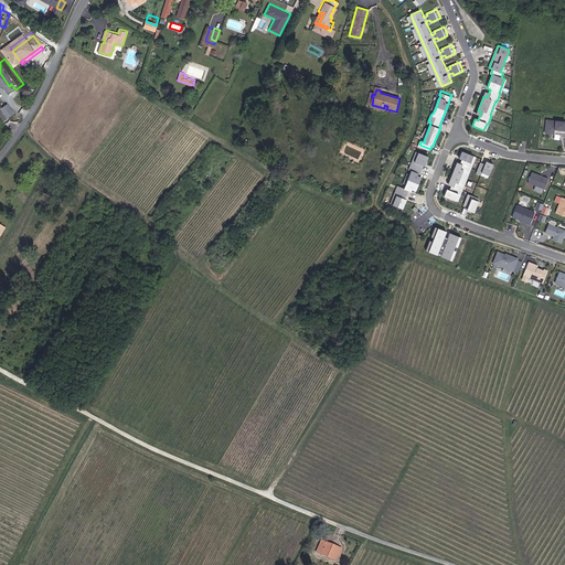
[(7,103),(0,108),(8,118),(14,113),(7,103)]
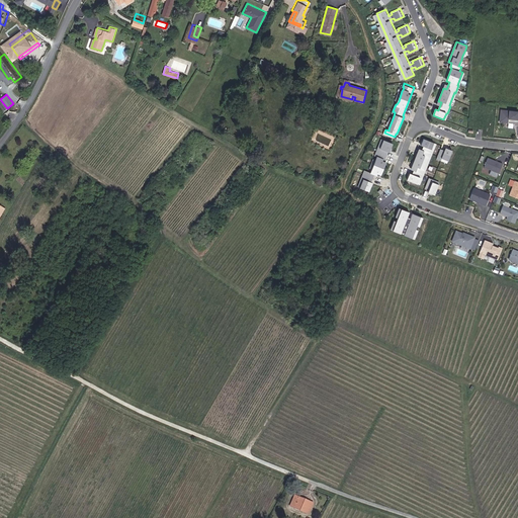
[(20,102),(14,94),(9,97),(15,105),(20,102)]
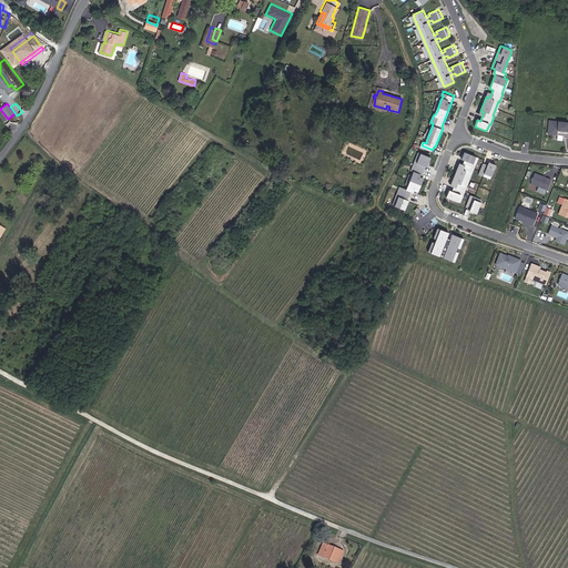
[(567,134),(567,122),(548,120),(547,133),(567,134)]
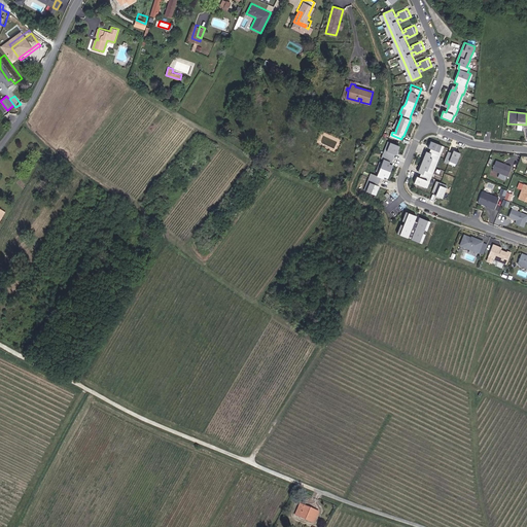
[(443,145),(445,139),(434,135),(432,141),(434,142),(431,150),(428,149),(423,162),(426,163),(423,172),(421,171),(418,177),(428,181),(431,175),(433,176),(436,168),(434,167),(440,153),(442,154),(445,146),(443,145)]
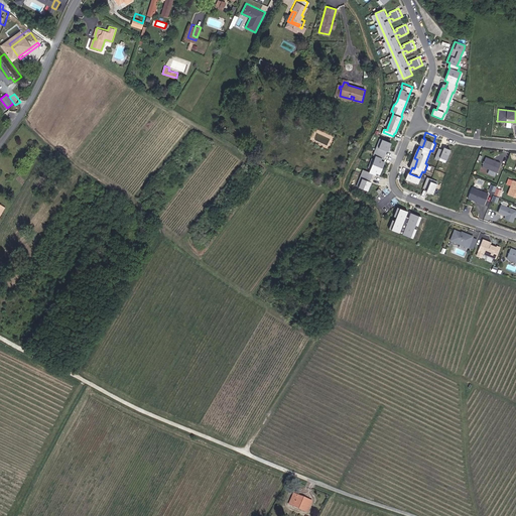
[(359,186),(368,190),(371,181),(370,181),(373,173),(378,175),(385,158),(384,157),(387,150),(388,150),(391,141),(383,138),(380,147),(377,146),(374,154),(377,154),(370,172),(363,169),(360,177),(362,178),(359,186)]
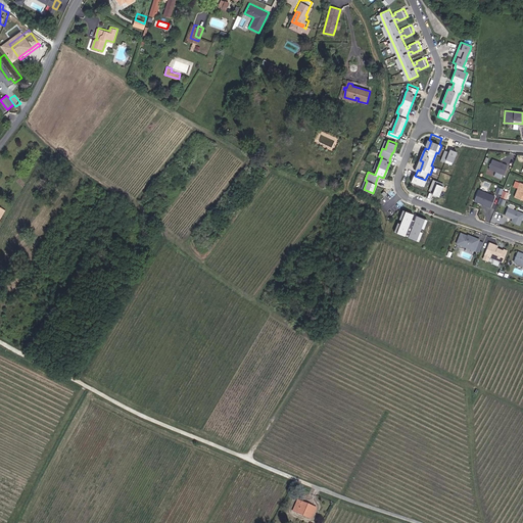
[(456,155),(460,145),(454,143),(453,145),(448,144),(444,154),(448,155),(449,153),(456,155)]
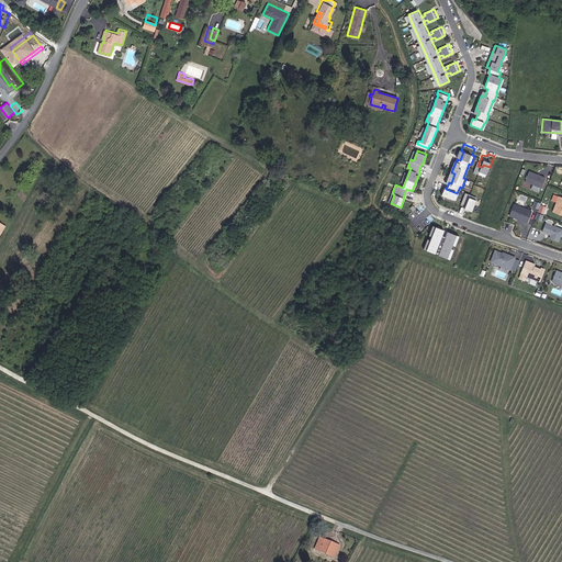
[(544,181),(549,171),(532,165),(528,175),(544,181)]
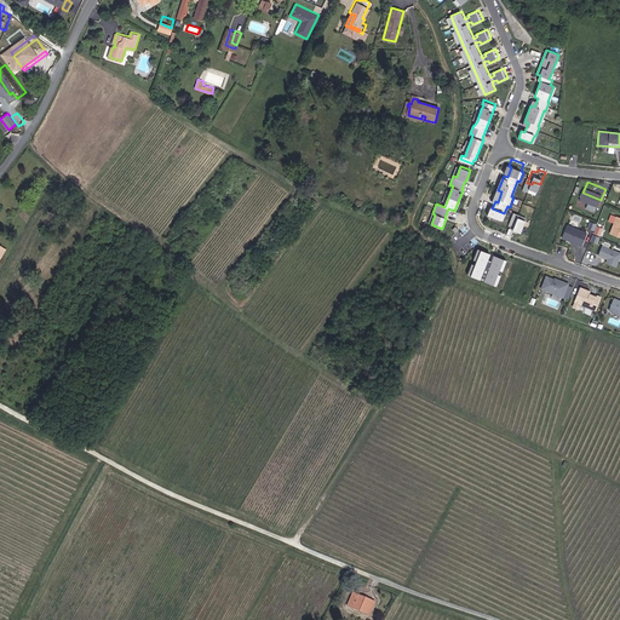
[(524,227),(529,213),(522,211),(523,208),(517,206),(514,218),(518,220),(517,223),(524,227)]
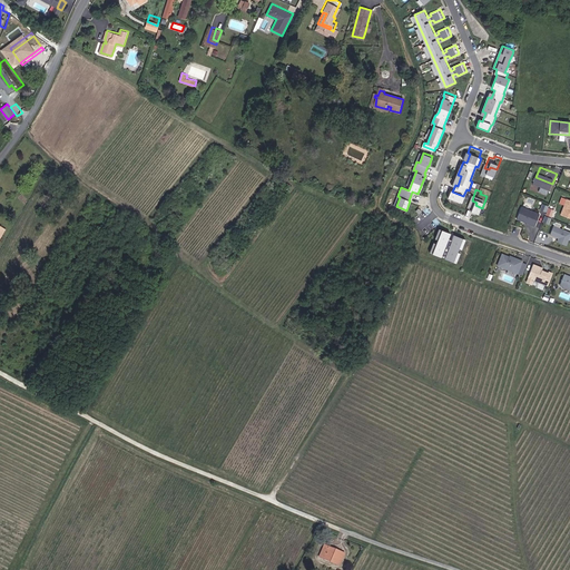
[(539,219),(543,207),(526,199),(520,212),(539,219)]
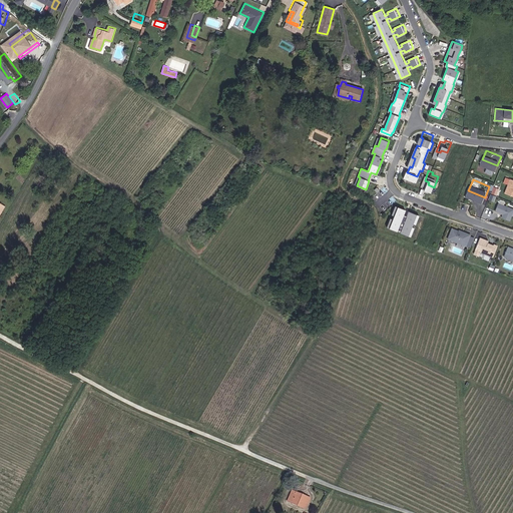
[(512,213),(512,212),(512,200),(502,196),(499,204),(504,206),(505,206),(507,206),(505,210),(512,213)]
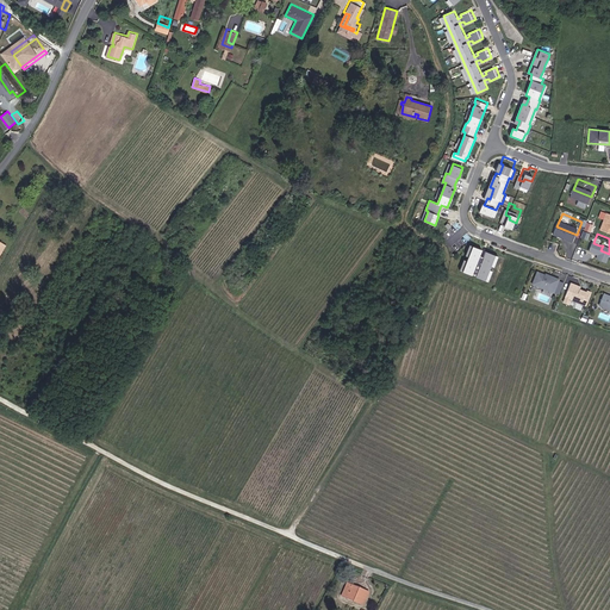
[(0,255),(7,244),(10,246),(12,242),(2,236),(0,238),(0,255)]
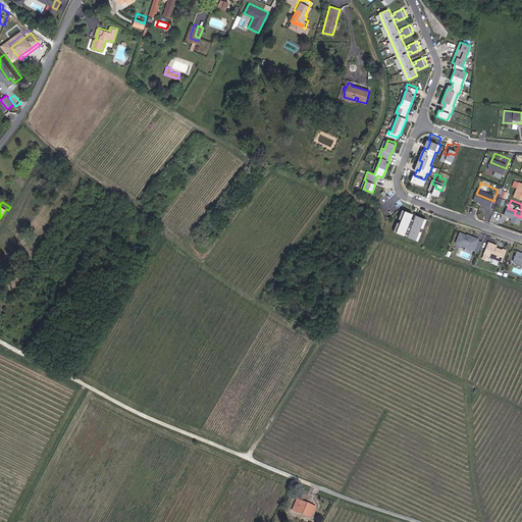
[(413,219),(415,215),(409,213),(406,222),(405,225),(401,235),(406,237),(407,236),(413,219)]
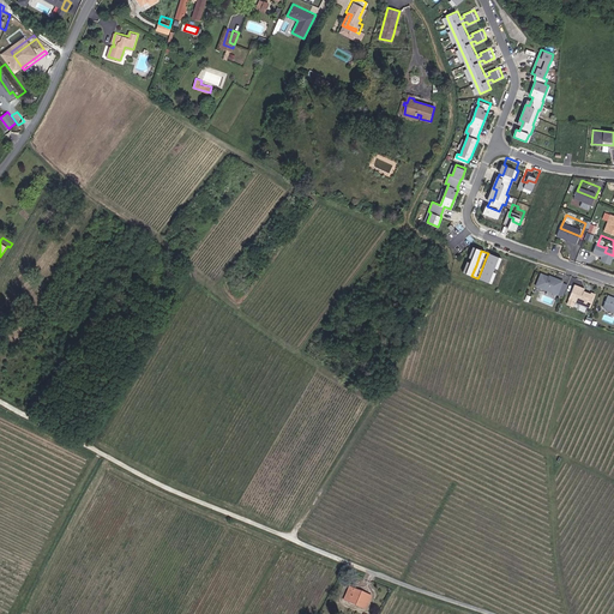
[(492,271),(493,268),(497,257),(491,254),(488,259),(481,278),(481,280),(487,282),(492,271)]
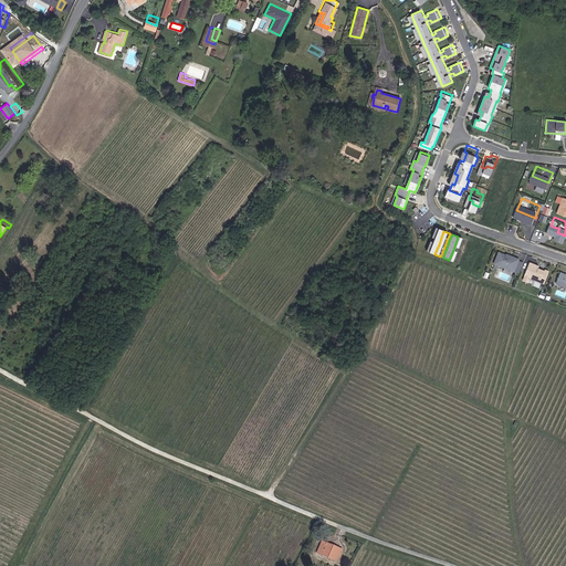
[(443,257),(450,239),(448,238),(441,255),(443,257)]
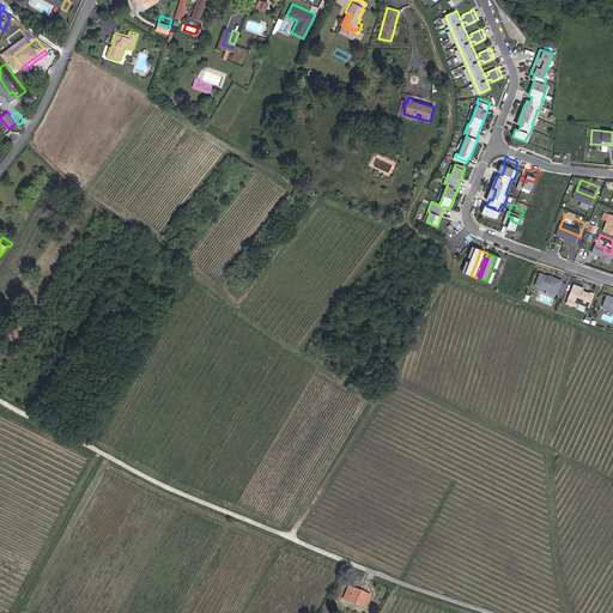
[(556,293),(562,280),(551,277),(551,278),(547,275),(539,273),(534,285),(556,293)]
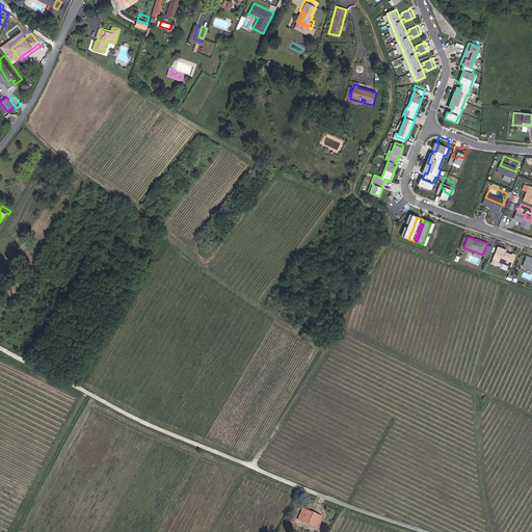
[(510,266),(514,256),(510,254),(505,251),(500,249),(501,247),(497,246),(491,259),(496,260),(510,266)]
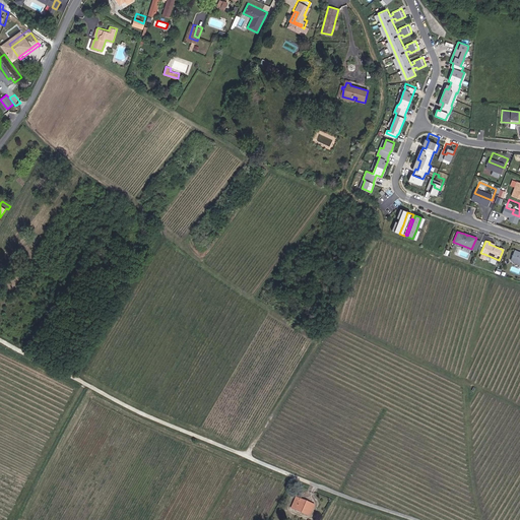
[(519,263),(519,252),(514,250),(510,260),(519,263)]
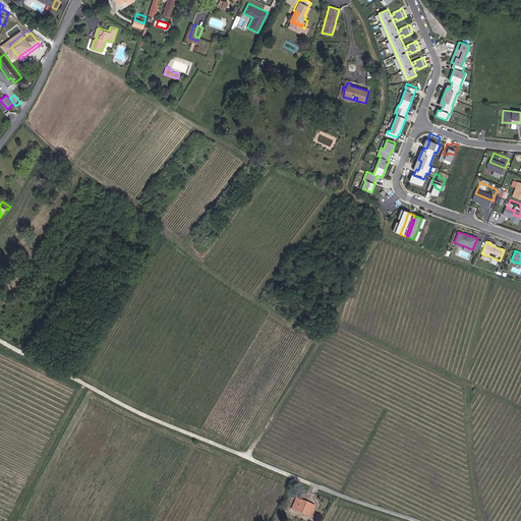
[(499,265),(501,262),(488,256),(487,259),(499,265)]
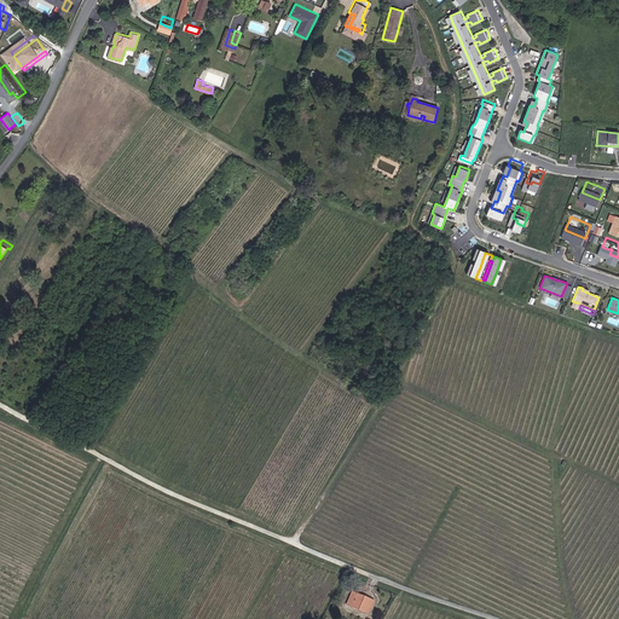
[(371,607),(376,595),(356,586),(350,599),(371,607)]
